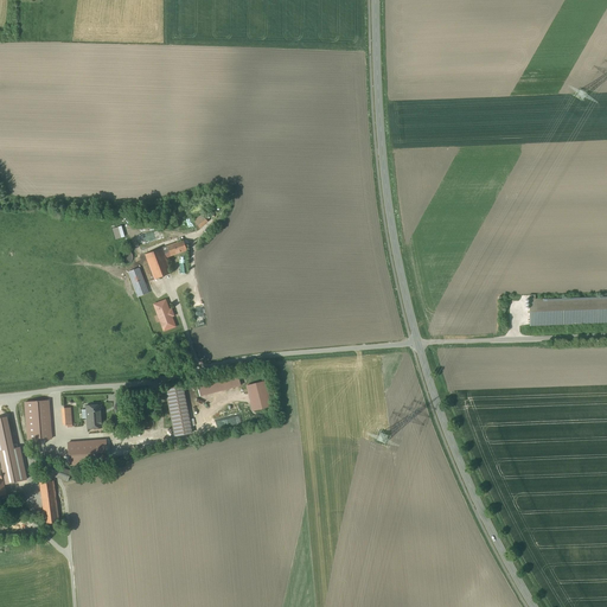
[(203,229),(211,221),(204,213),(196,222),(203,229)]
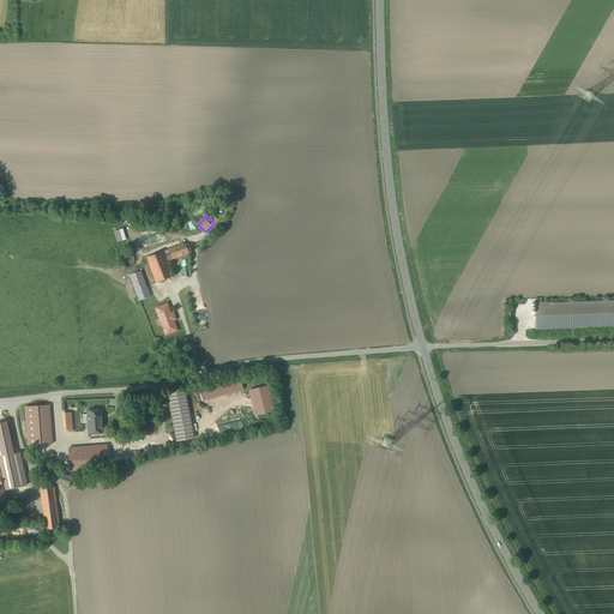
[(115,232),(119,242),(130,239),(126,228),(115,232)]
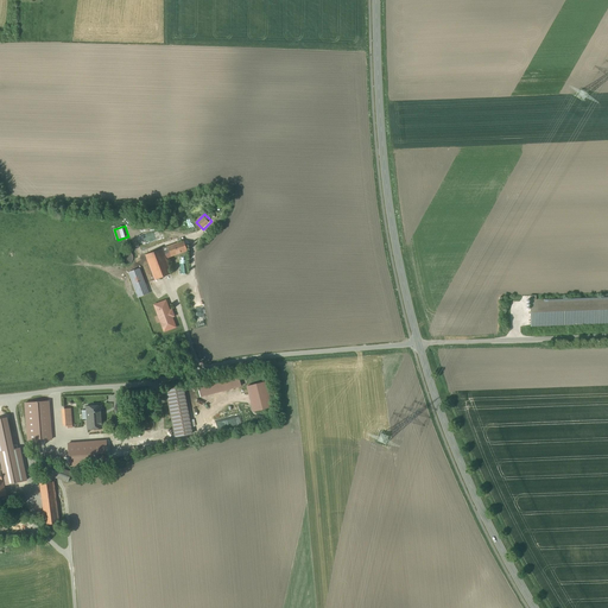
[(182,242),(165,248),(169,258),(185,253),(182,242)]
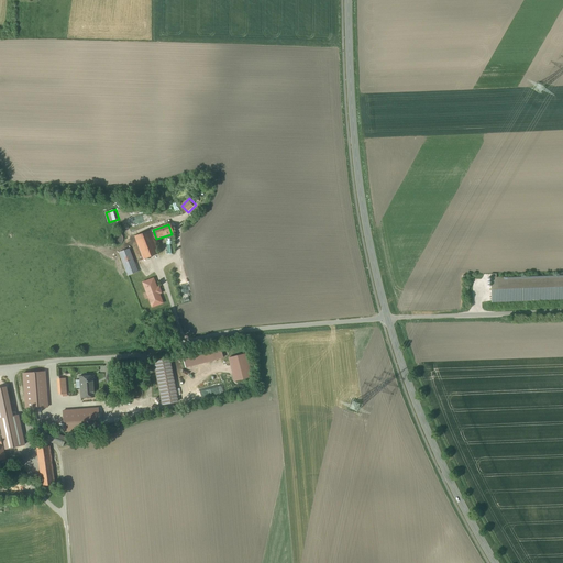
[(148,231),(133,236),(142,261),(157,255),(148,231)]
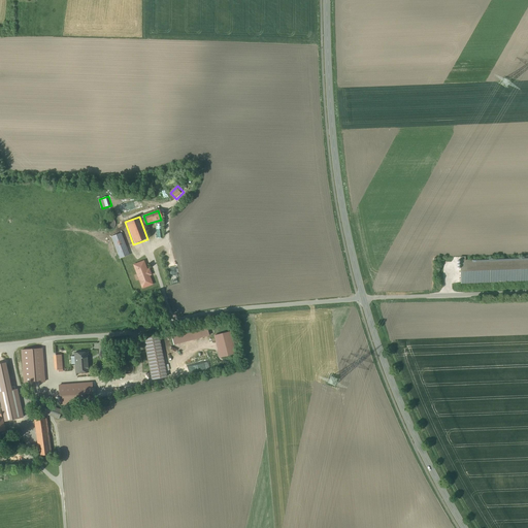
[(120,234),(110,237),(119,259),(128,256),(120,234)]
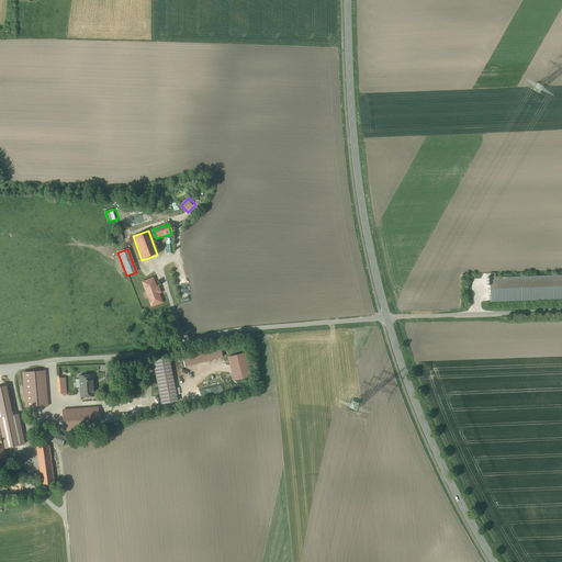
[(561,274),(489,278),(490,302),(561,299),(561,274)]
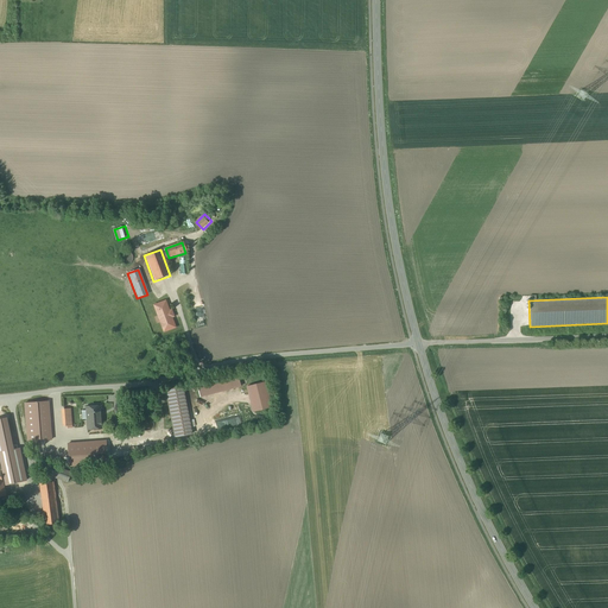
[(164,302),(152,306),(162,334),(175,329),(171,320),(173,318),(170,310),(168,311),(164,302)]
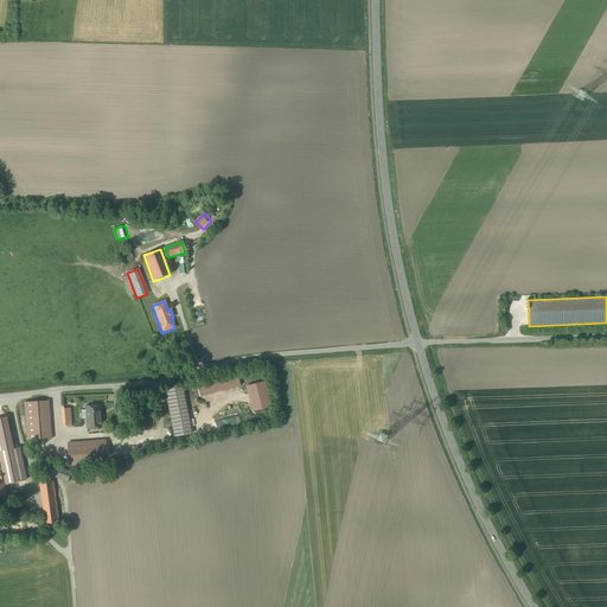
[(234,369),(193,378),(197,397),(238,388),(234,369)]
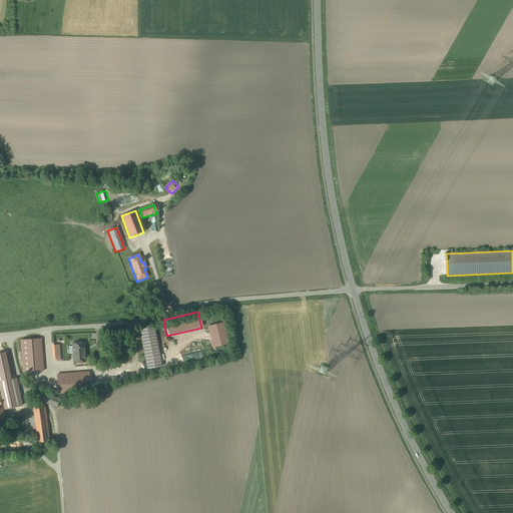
[(226,322),(210,326),(215,348),(231,344),(226,322)]
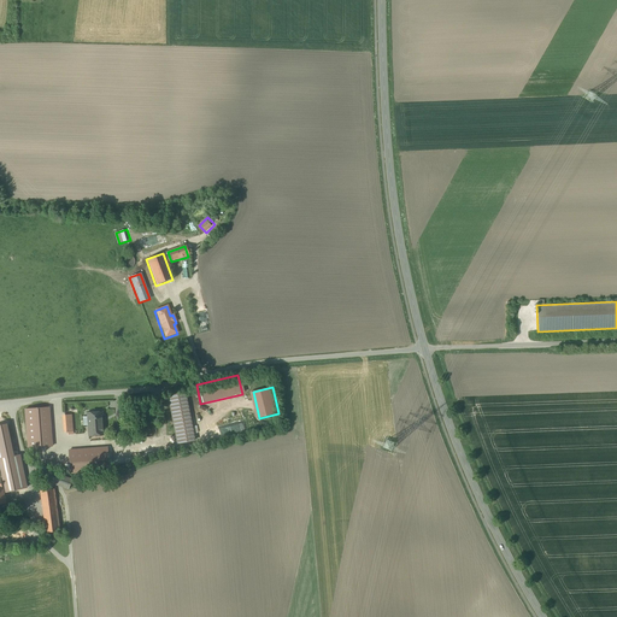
[(184,394),(166,398),(175,445),(194,441),(184,394)]
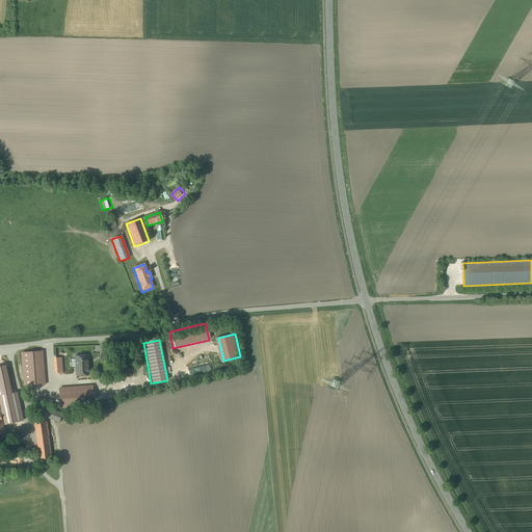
[(88,355),(76,356),(77,376),(89,375),(88,361),(89,361),(88,355)]
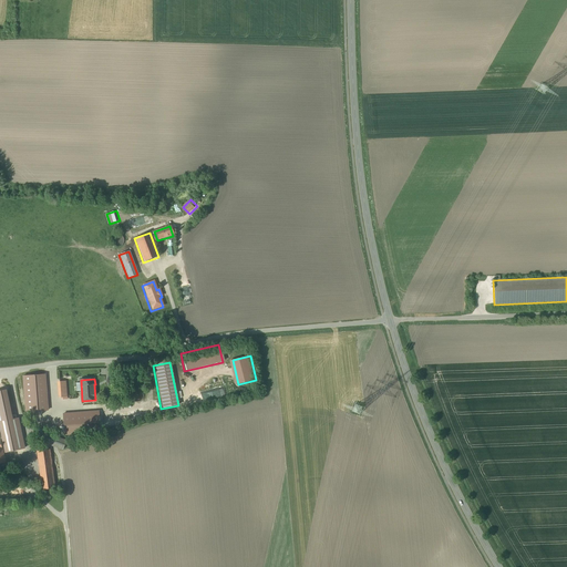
[(61,384),(23,388),(24,402),(34,402),(35,415),(48,414),(47,401),(63,400),(61,384)]
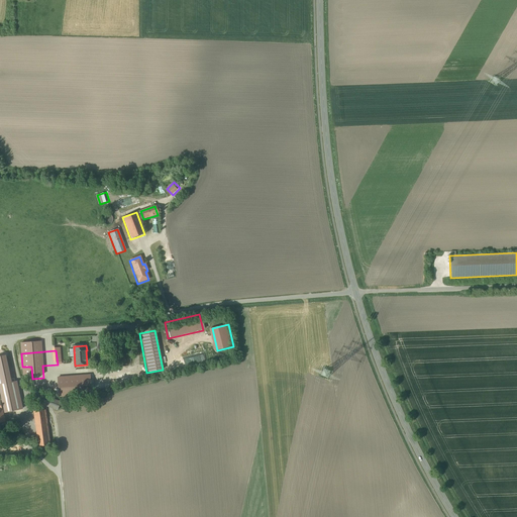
[(127,354),(125,353),(122,353),(120,354),(120,355),(118,356),(117,358),(117,359),(118,362),(119,365),(121,366),(123,366),(124,366),(126,366),(128,364),(129,363),(129,360),(129,358),(129,356),(127,354)]
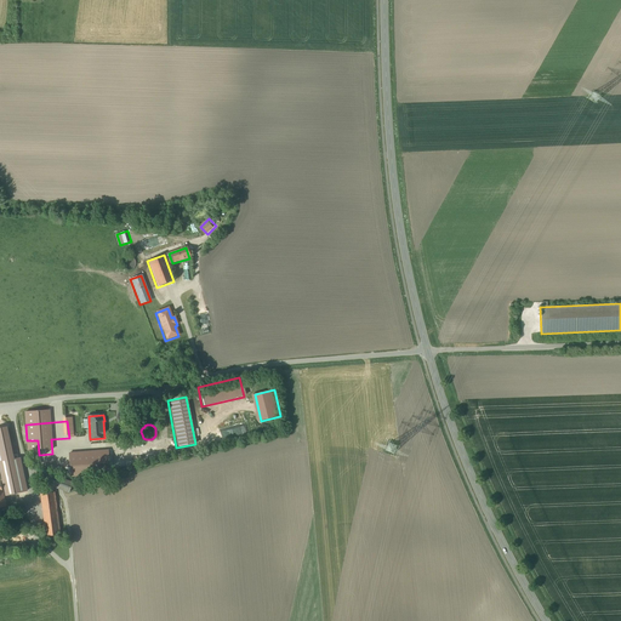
[(229,438),(250,434),(249,425),(228,428),(229,438)]
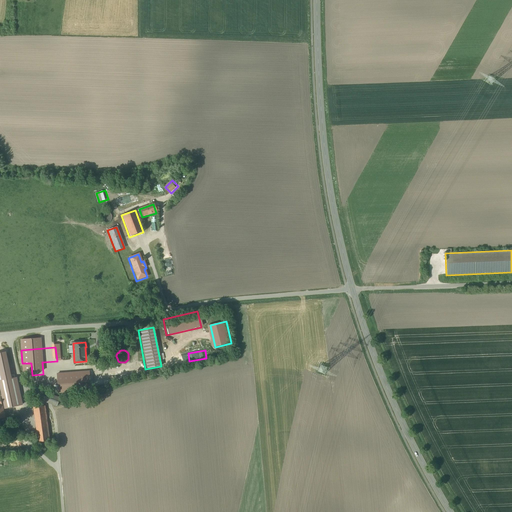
[(4,355),(0,355),(0,380),(9,379),(4,355)]
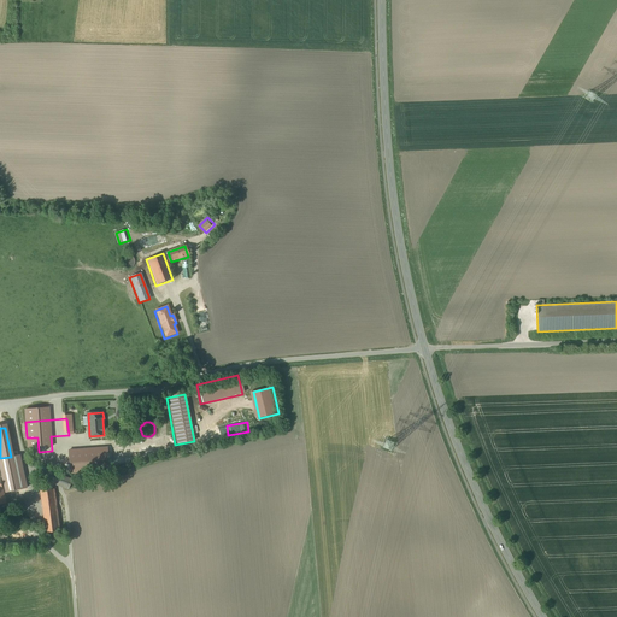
[(77,438),(64,439),(66,462),(86,459),(84,441),(77,442),(77,438)]
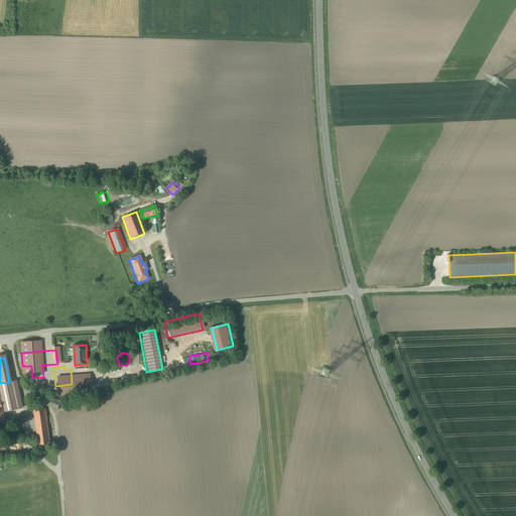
[(9,382),(0,383),(0,390),(2,401),(4,410),(5,415),(20,413),(14,381),(9,382)]
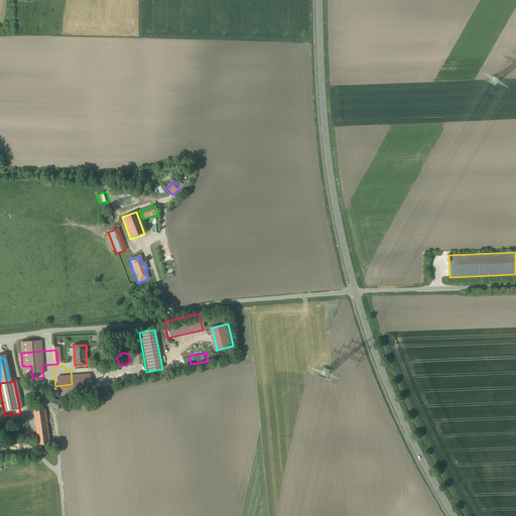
[(44,410),(31,412),(36,446),(49,444),(44,410)]
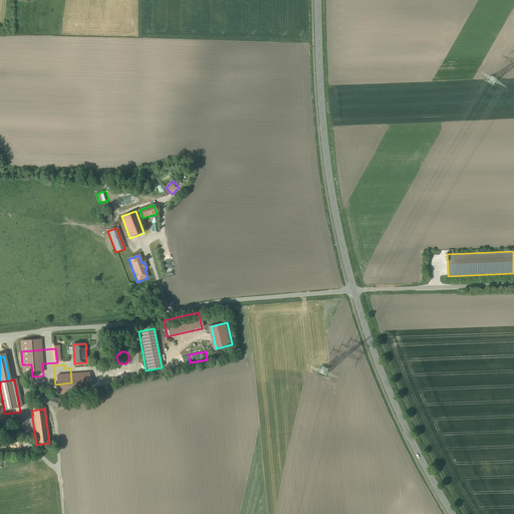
All buildings are outlined.
